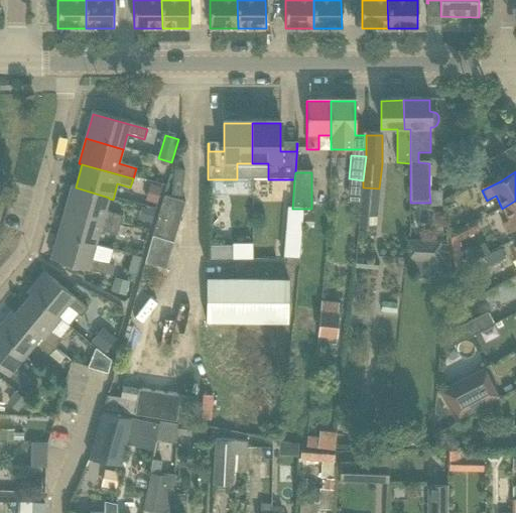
[(109,200),(109,199),(109,198),(76,187),(72,186),(65,213),(119,229),(122,219),(105,214),(109,200)]
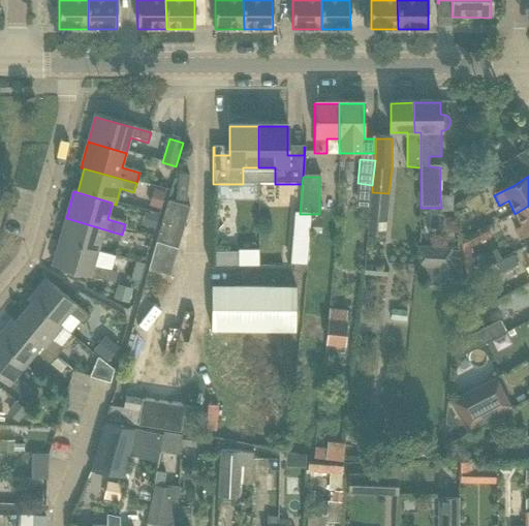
[(167,203),(162,222),(156,244),(178,250),(189,209),(167,203)]
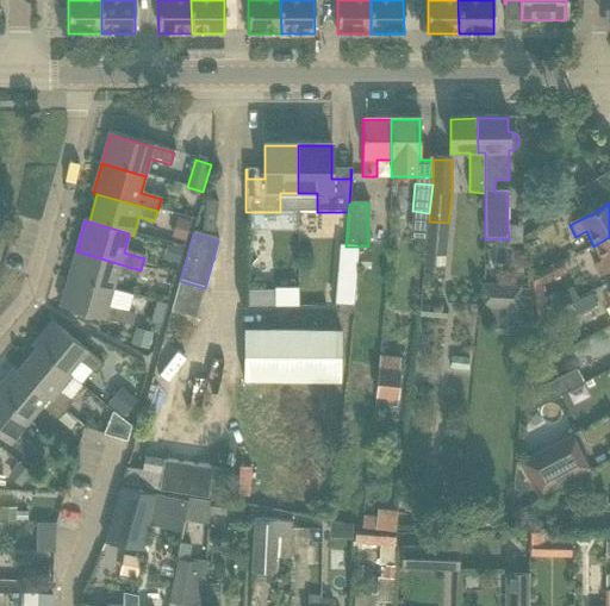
[(609,272),(609,237),(593,247),(602,262),(592,267),(598,279),(609,272)]
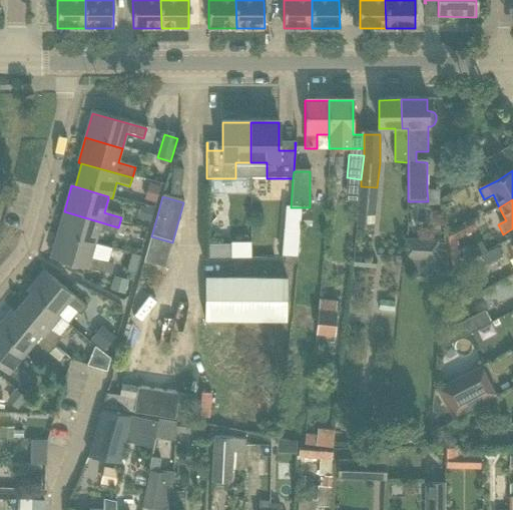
[(298,257),(302,208),(285,207),(281,256),(298,257)]
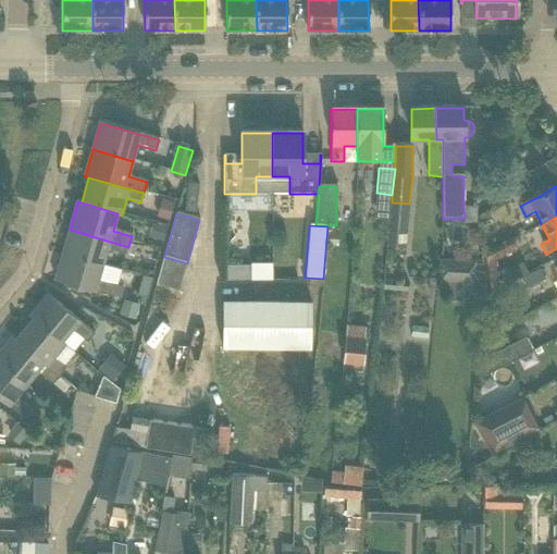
[(405,250),(407,228),(390,225),(387,248),(405,250)]
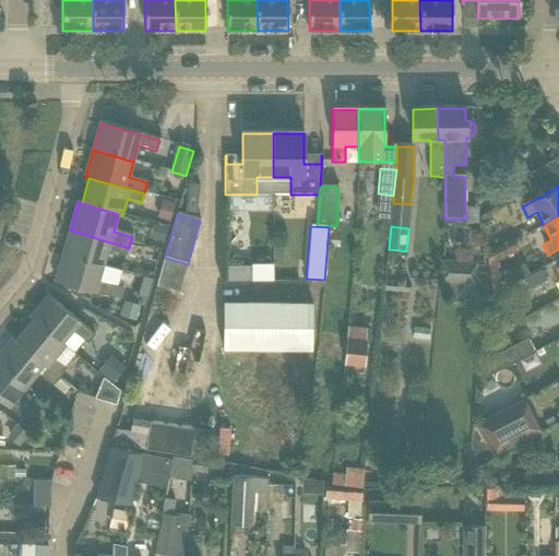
[(126,258),(129,248),(70,231),(62,257),(103,268),(107,252),(126,258)]
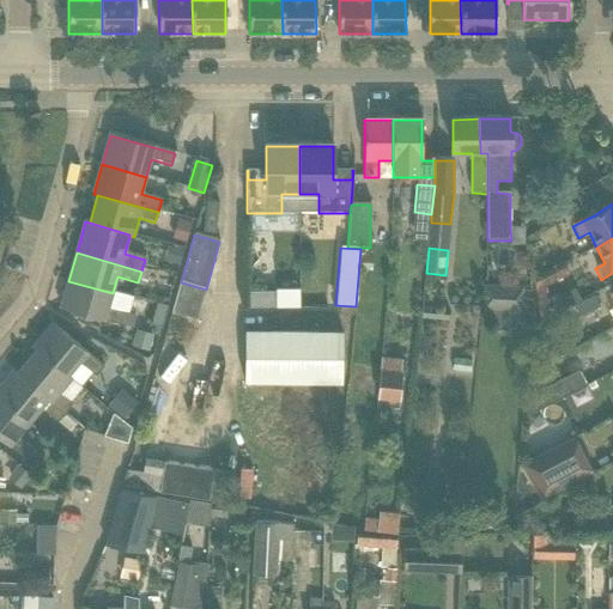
[(564,267),(533,284),(539,321),(551,318),(581,302),(575,291),(558,300),(559,302),(548,308),(545,290),(569,278),(564,267)]
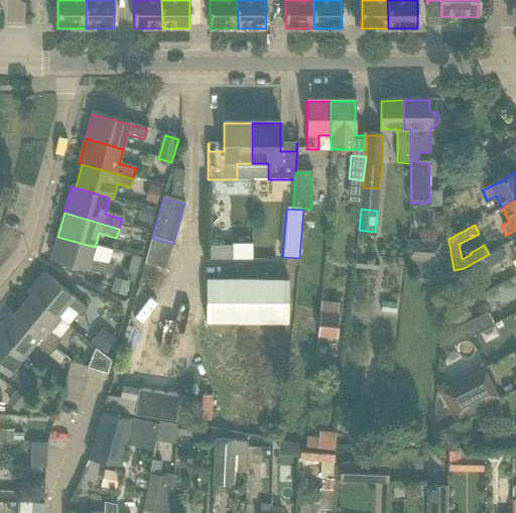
[(91,262),(95,247),(57,237),(50,261),(105,276),(108,267),(91,262)]
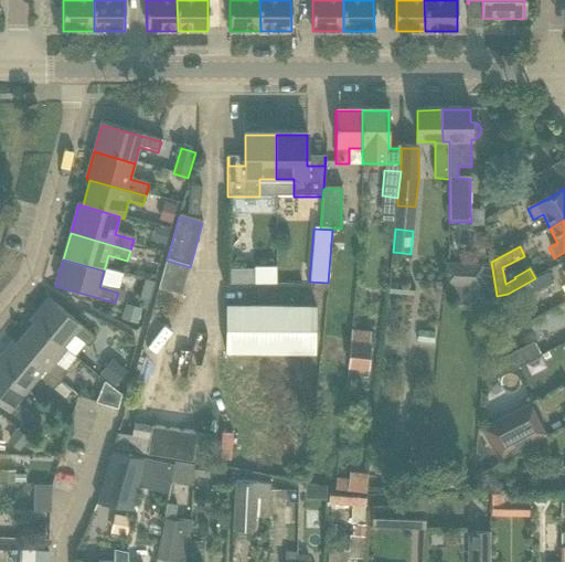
[(483,267),(447,264),(445,287),(446,287),(445,298),(479,301),(480,289),(481,289),(483,267)]
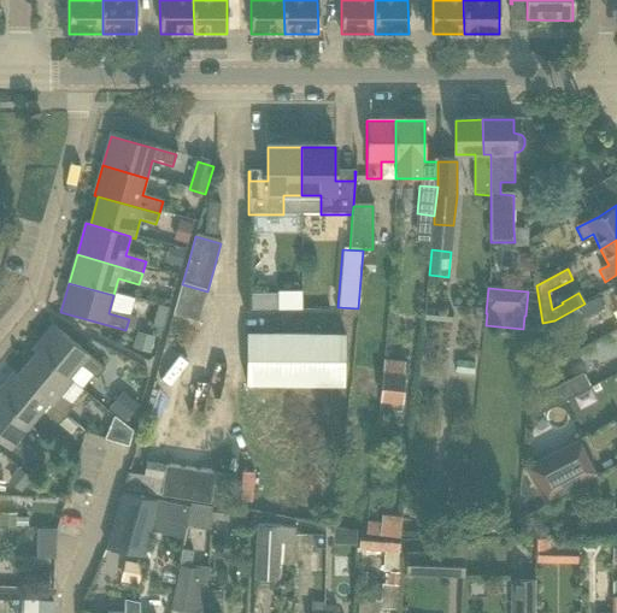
[(250,311),(304,310),(303,290),(248,292),(250,311)]
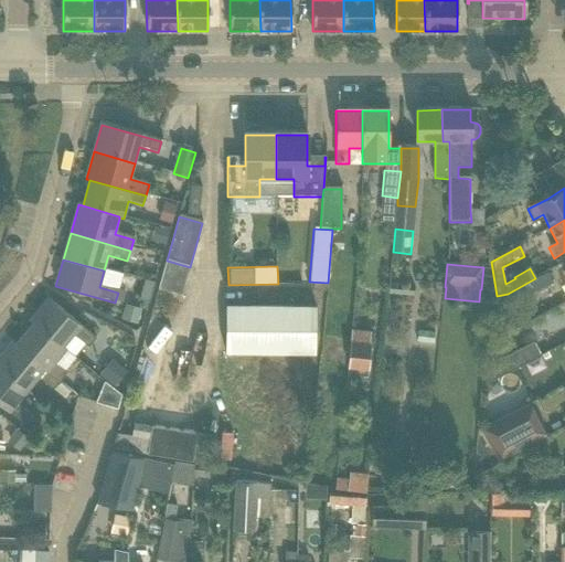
[(529,283),(529,284),(534,296),(554,287),(548,275),(529,283)]
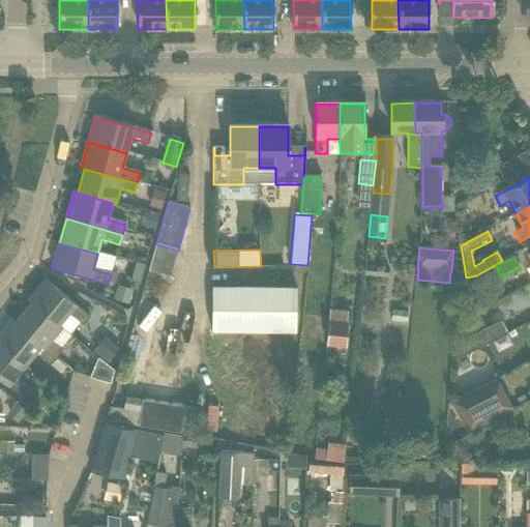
[(261,286),(261,287),(262,287),(261,294),(261,295),(282,297),(281,308),(301,310),(303,288),(295,287),(284,286),(284,276),(285,275),(263,273),(262,286),(261,286)]
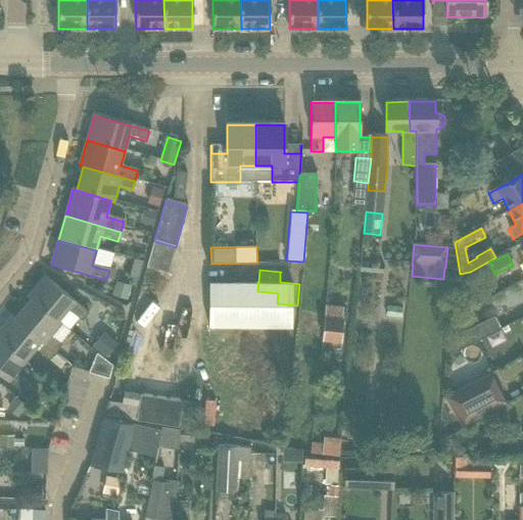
[(280,273),(280,282),(291,283),(292,274),(281,272),(280,273)]
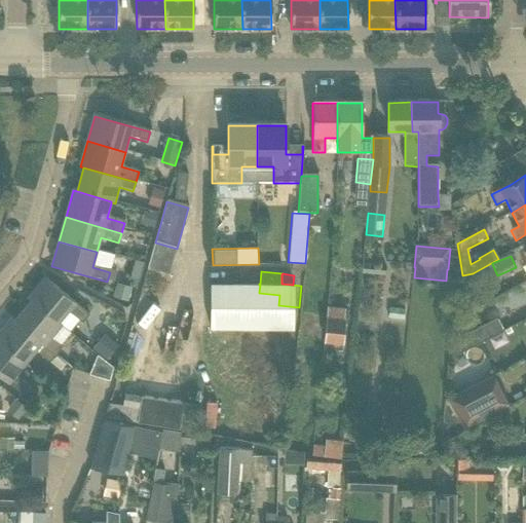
[(294,275),(293,285),(301,286),(305,287),(306,276),(294,275)]
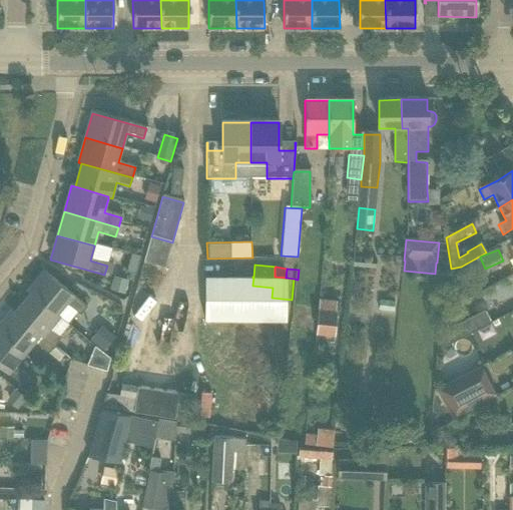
[(299,270),(298,280),(309,281),(310,271),(299,270)]
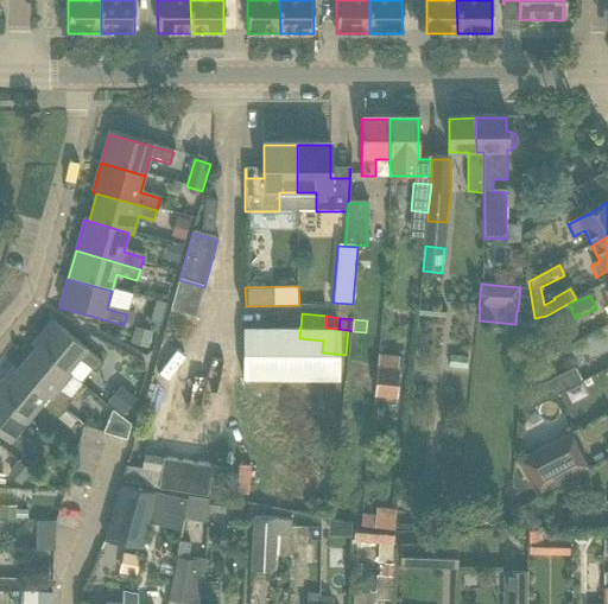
[(367,320),(366,332),(380,334),(381,322),(367,320)]
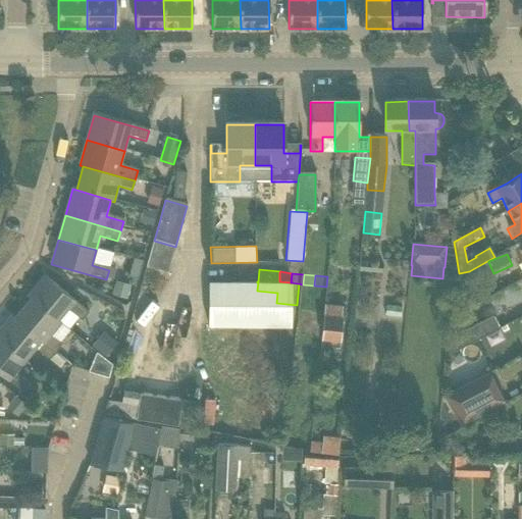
[(89,313),(60,290),(44,277),(27,298),(30,301),(57,323),(58,323),(66,312),(80,323),(89,313)]
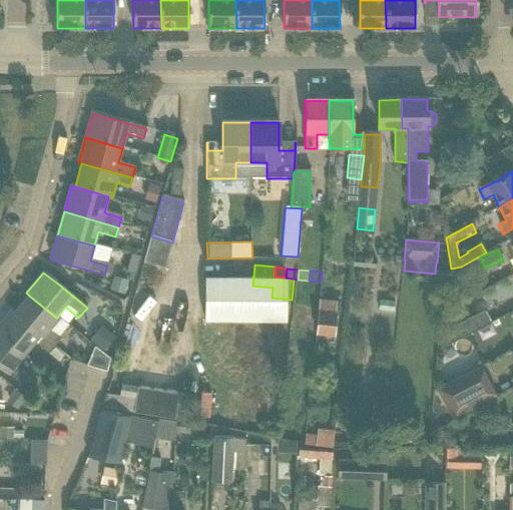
[(486,308),(512,300),(512,282),(481,291),(486,308)]
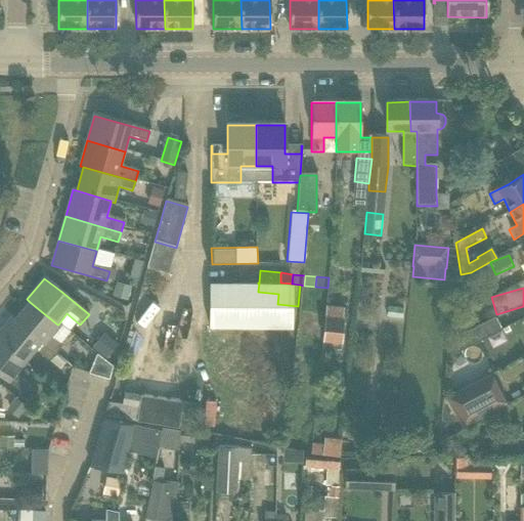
[(256,300),(256,301),(257,301),(256,312),(276,314),(275,324),(296,327),(298,306),(277,304),(278,294),(258,292),(258,293),(257,300),(256,300)]
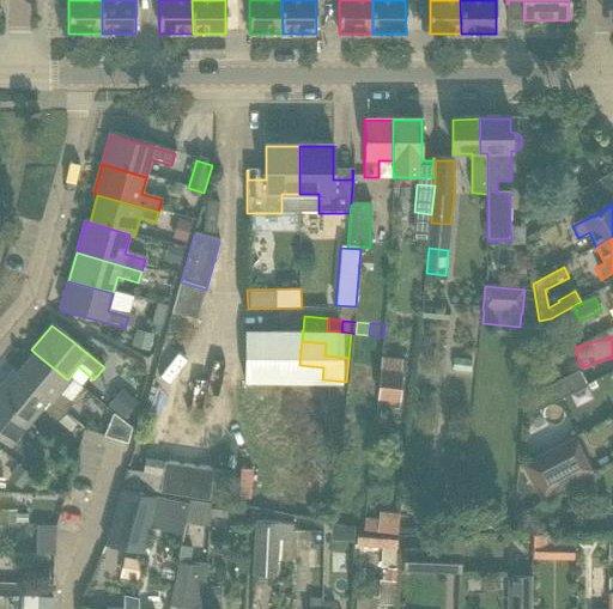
[(82,390),(72,382),(68,379),(67,379),(35,353),(17,375),(65,414),(72,407),(70,405),(82,390)]
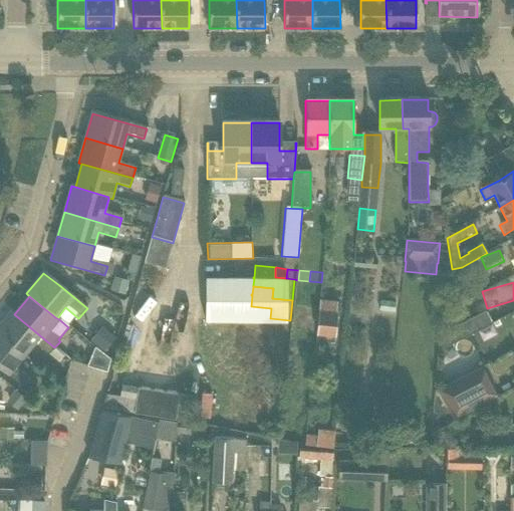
[(396,304),(380,303),(379,313),(395,314),(396,304)]
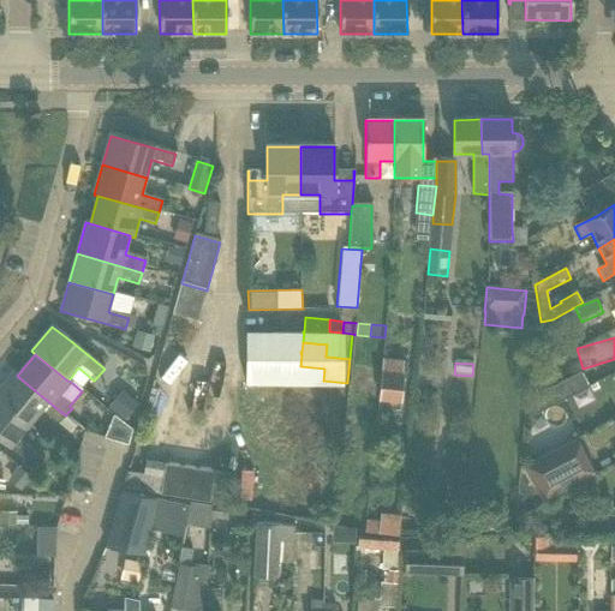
[(297,379),(297,381),(299,381),(298,389),(298,390),(322,393),(321,405),(344,407),(347,383),(323,381),(324,369),(300,366),(299,379),(297,379)]
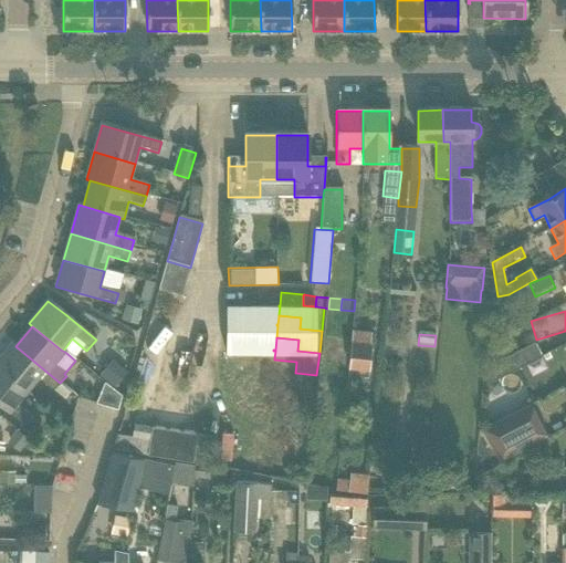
[(60,383),(16,346),(12,343),(0,357),(0,369),(28,393),(38,381),(52,393),(60,383)]
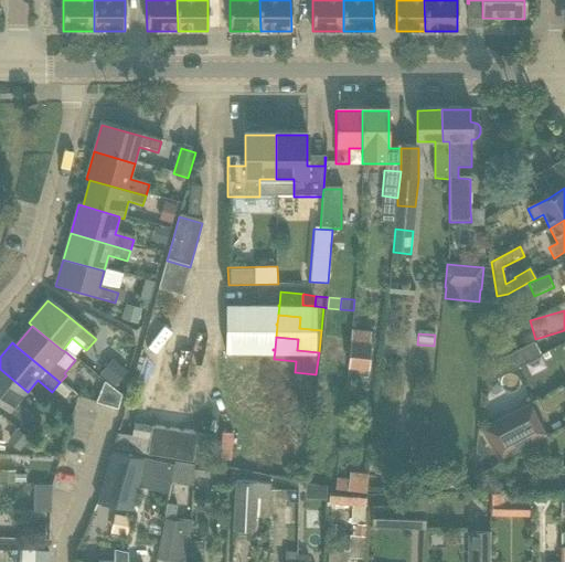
[(351,342),(348,370),(368,372),(371,345),(351,342)]
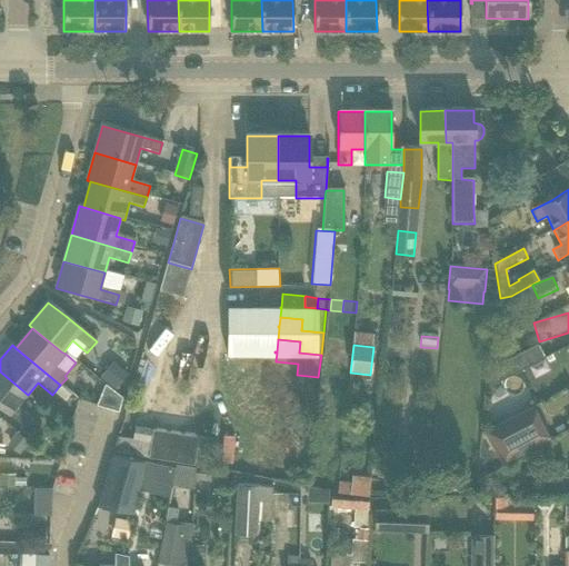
[(538,346),(535,347),(517,356),(497,366),(495,384),(546,359),(538,346)]
